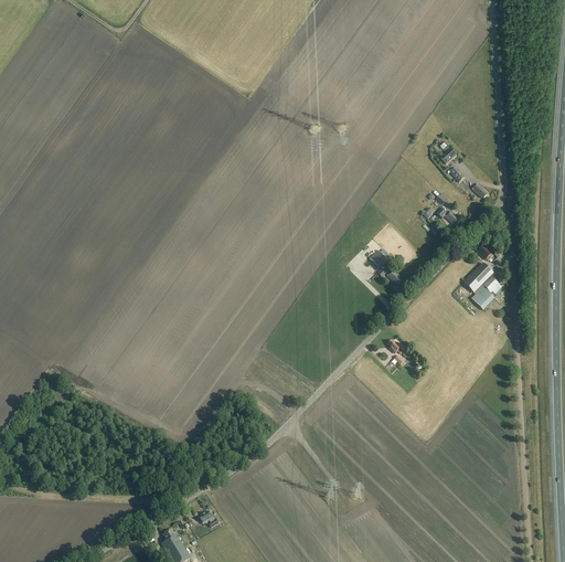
[(447,162),(457,154),(451,147),(441,156),(447,162)]
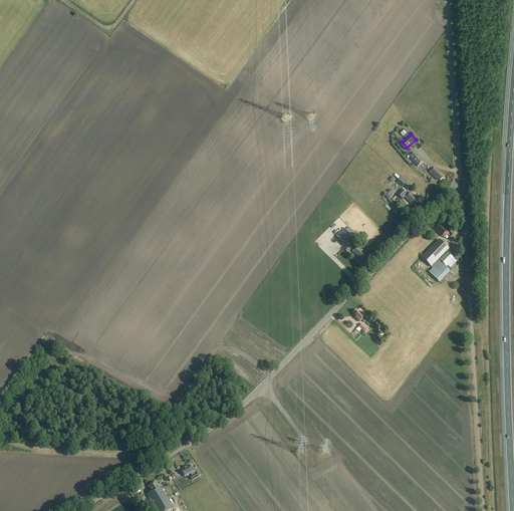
[(419,164),(424,160),(416,151),(411,155),(419,164)]
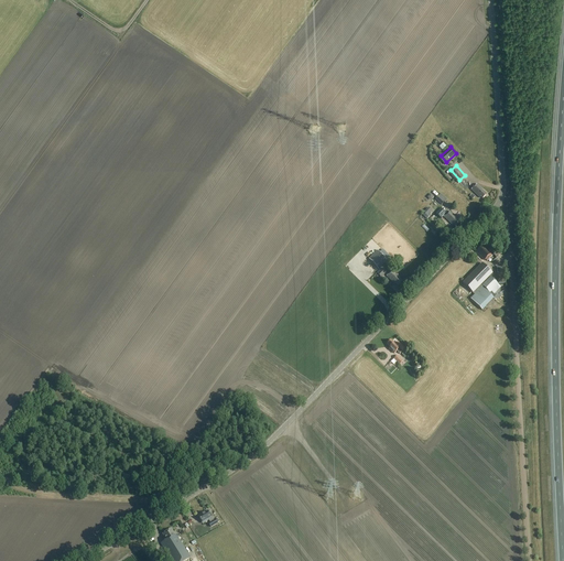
[(483,196),(487,192),(477,182),(472,187),(480,195),(481,194),(483,196)]
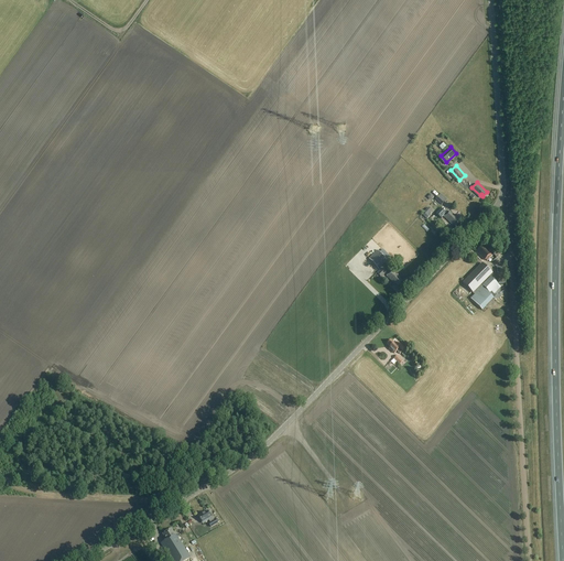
[(442,203),(447,196),(441,191),(435,196),(442,203)]
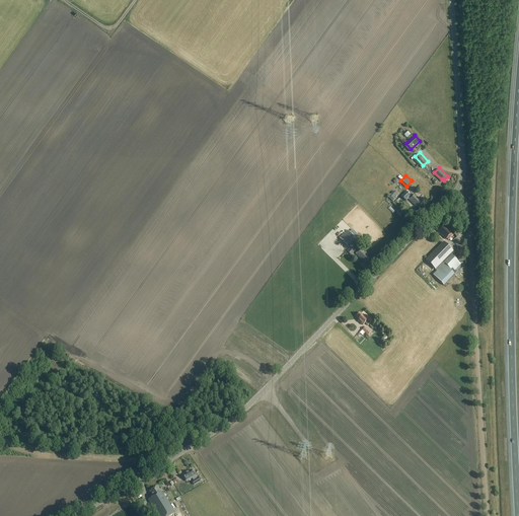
[(393,200),(396,197),(394,195),(396,192),(393,190),(388,195),(393,200)]
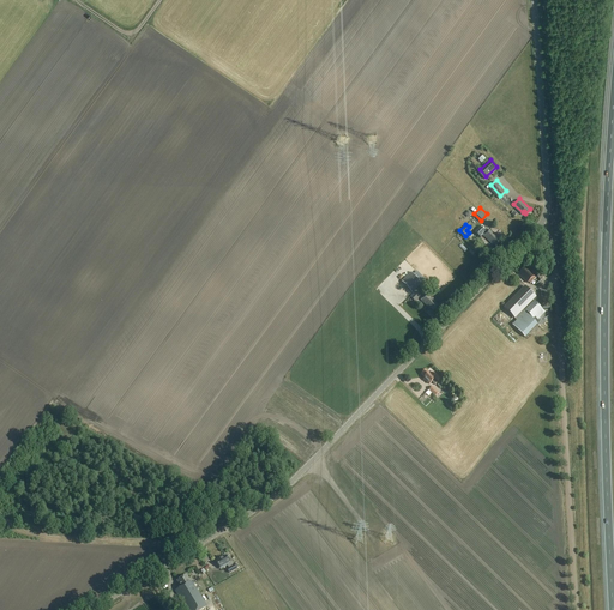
[(480,235),(485,229),(480,224),(475,229),(480,235)]
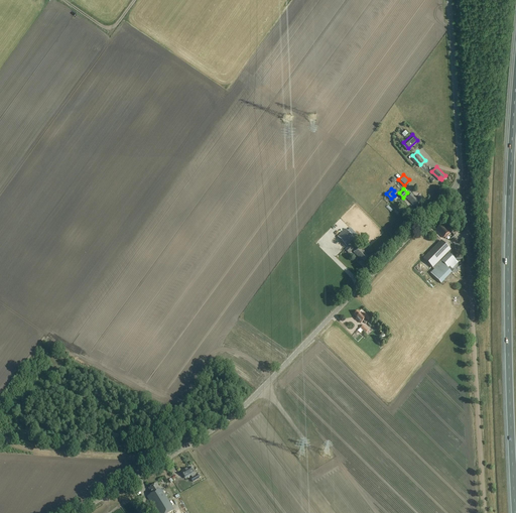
[(417,205),(421,200),(411,190),(406,196),(414,204),(415,204),(417,205)]
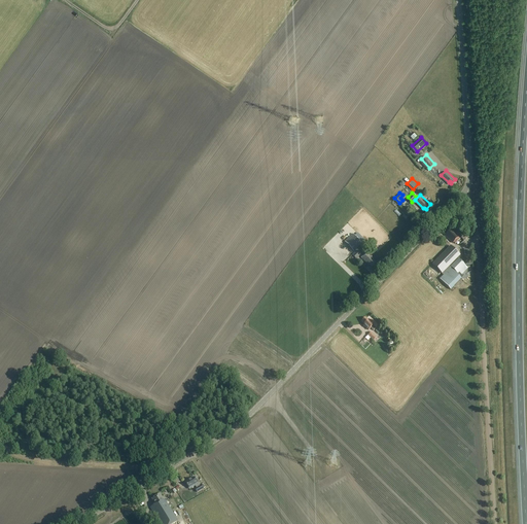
[(455,241),(460,236),(458,235),(451,228),(446,232),(447,233),(447,234),(453,240),(455,241)]
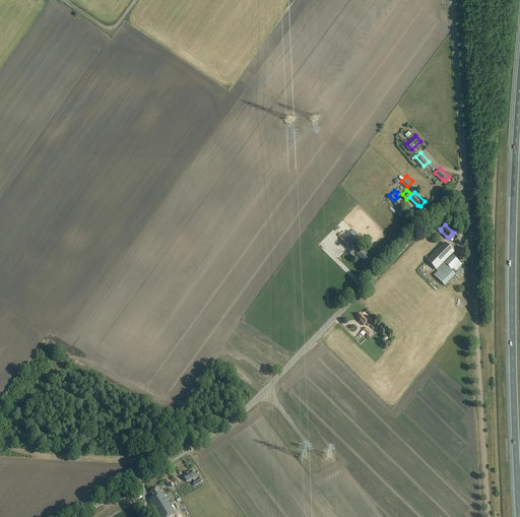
[(353,235),(348,229),(340,236),(342,239),(335,245),(338,247),(344,241),(345,242),(353,235)]
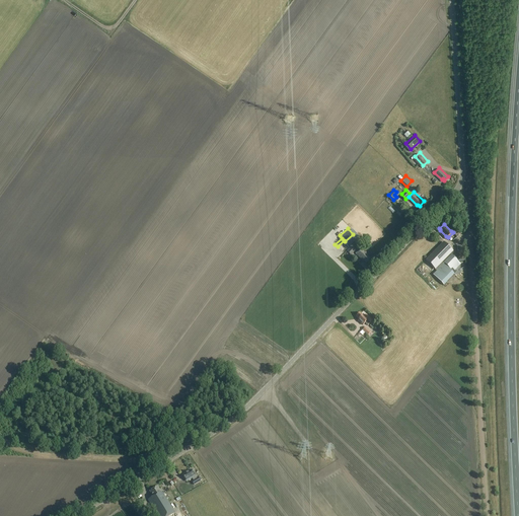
[(435,268),(453,248),(444,239),(426,258),(435,268)]
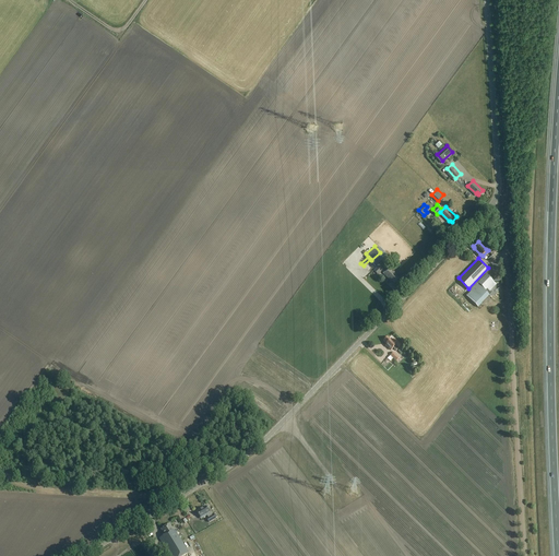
[(492,262),(494,279),(501,278),(500,261),(492,262)]
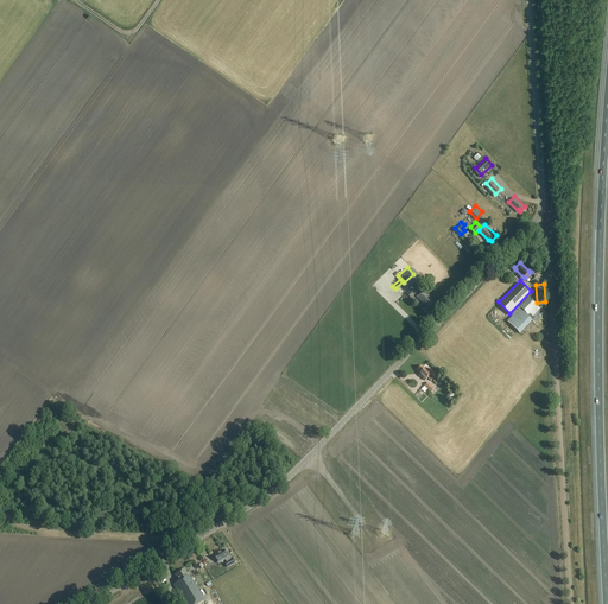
[(429,304),(434,299),(423,288),(418,294),(426,303),(428,303),(429,304)]
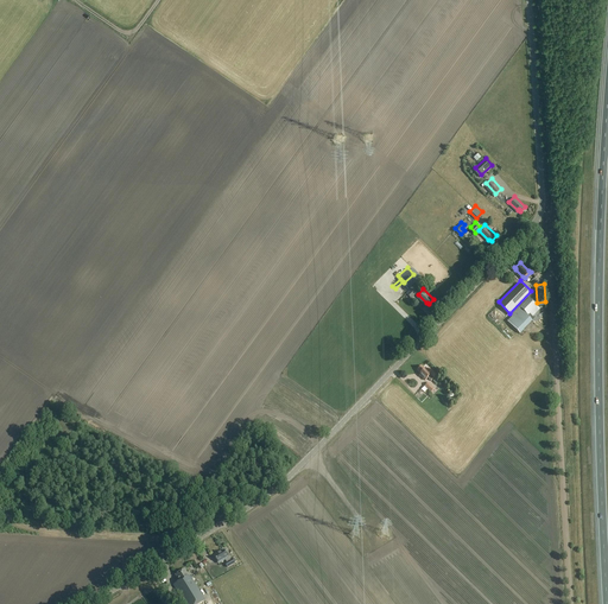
[(537,304),(529,296),(519,305),(527,313),(532,309),(537,304)]
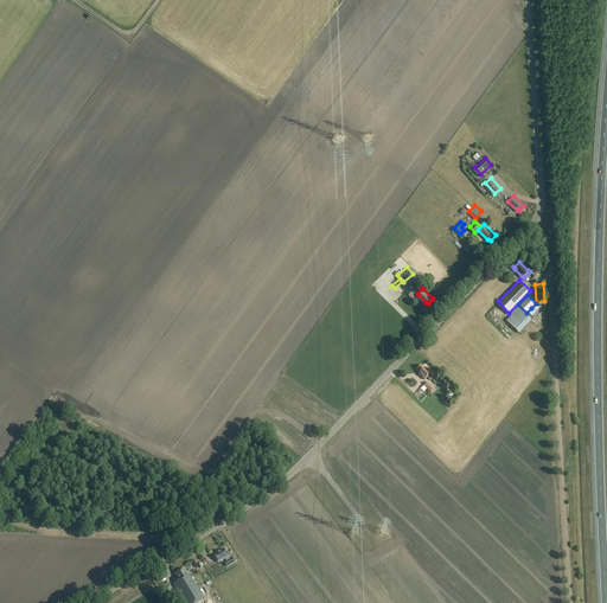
[(506,319),(518,331),(531,318),(519,306),(506,319)]
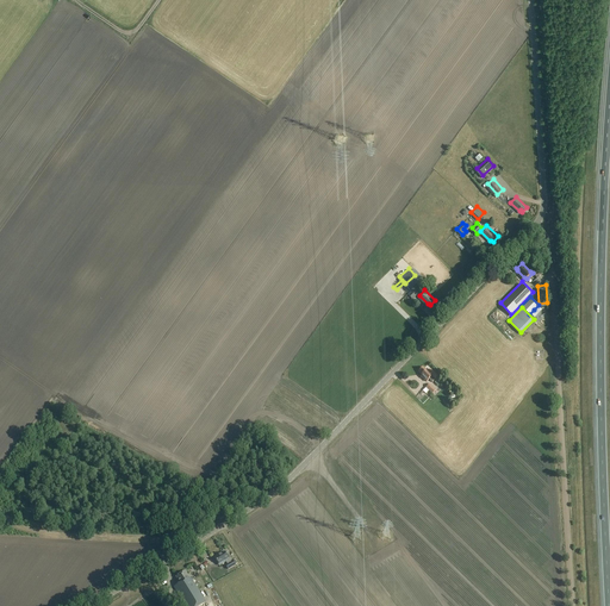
[(515,326),(509,331),(515,337),(520,332),(515,326)]
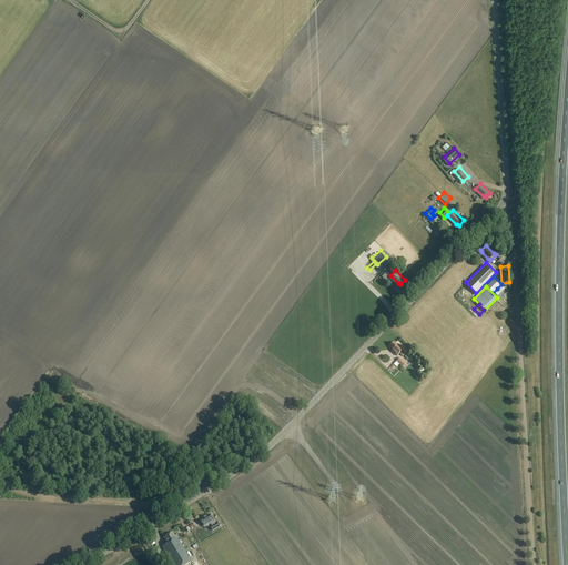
[(398,344),(394,340),(391,344),(393,346),(393,347),(397,353),(399,351),(403,354),(408,349),(401,342),(398,344)]
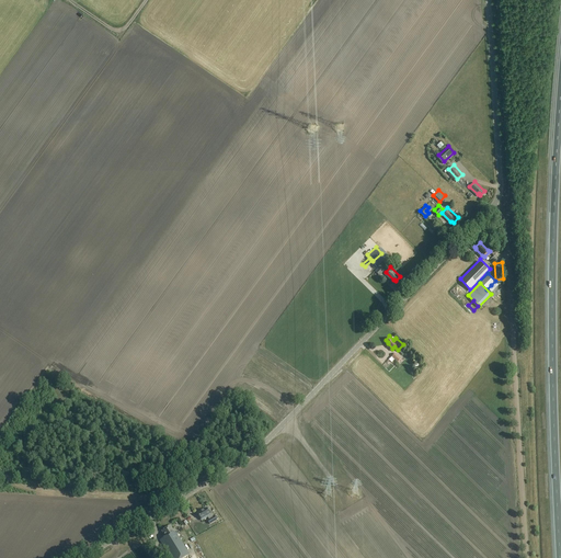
[(395,351),(391,354),(389,356),(391,359),(393,356),(397,360),(401,356),(395,351)]
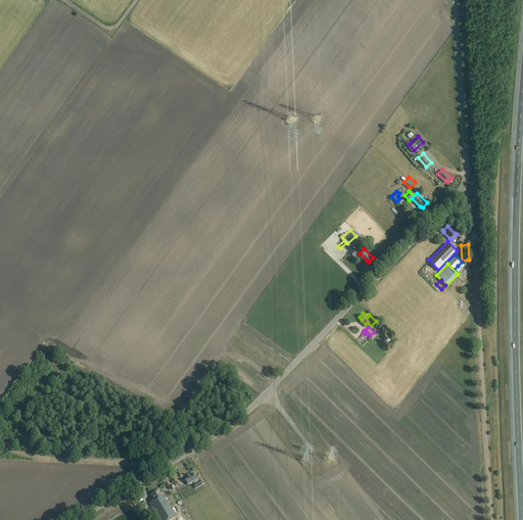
[(198,480),(197,478),(193,472),(185,477),(188,482),(193,478),(194,480),(195,481),(194,482),(196,486),(204,481),(202,478),(198,480)]
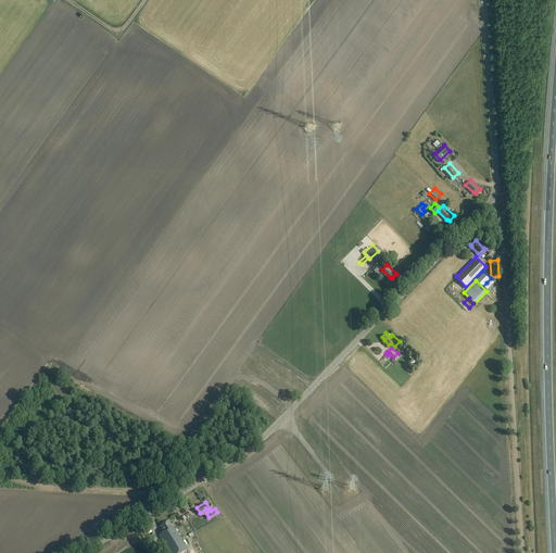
[(161,532),(160,533),(171,552),(177,552),(180,551),(188,547),(179,533),(179,532),(177,529),(176,527),(174,524),(173,525),(169,519),(161,524),(165,530),(163,531),(161,532)]
